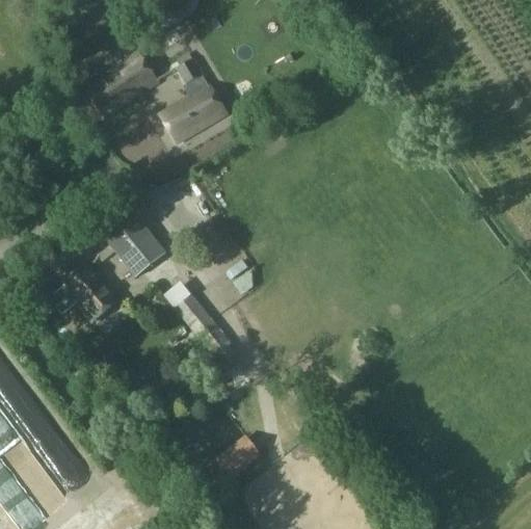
[(98,2),(96,4),(93,0),(61,0),(70,12),(67,15),(71,21),(80,16),(95,38),(115,25),(98,2)]
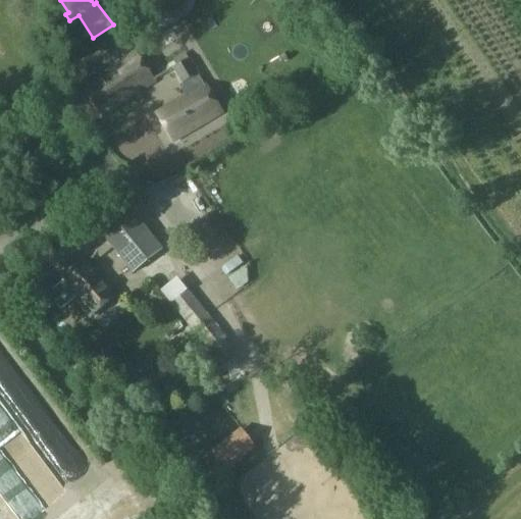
[(155,83),(157,82),(136,48),(82,84),(104,116),(138,94),(142,100),(159,89),(155,83)]
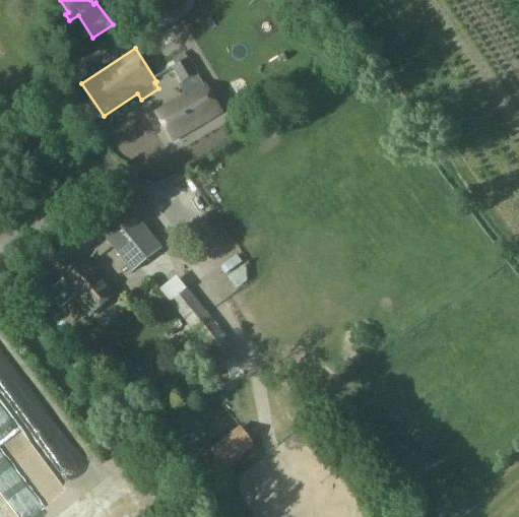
[(220,111),(203,82),(195,87),(190,78),(199,72),(189,57),(173,66),(183,81),(179,83),(182,89),(185,88),(187,92),(157,111),(175,139),(220,111)]
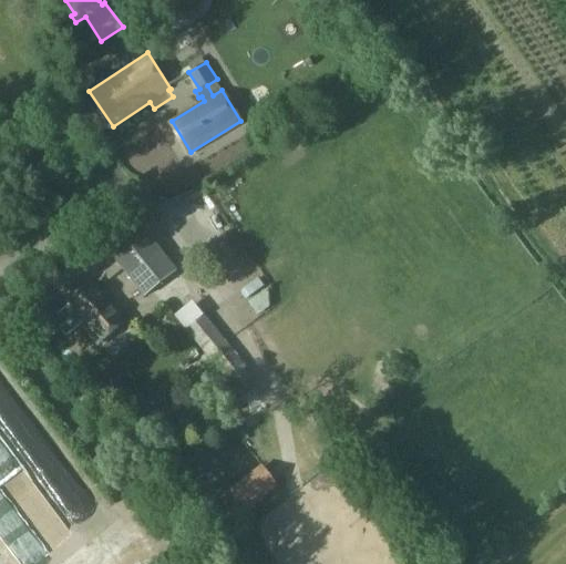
[(103,142),(112,136),(107,129),(99,134),(103,142)]
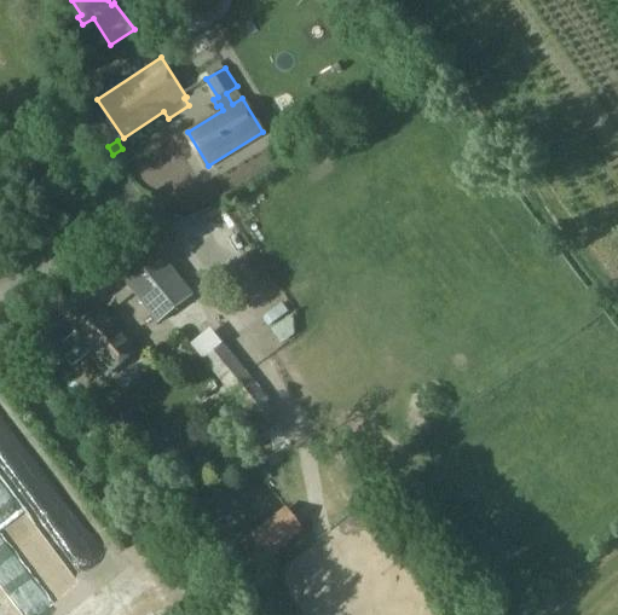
[(159,320),(186,297),(140,238),(111,261),(159,320)]
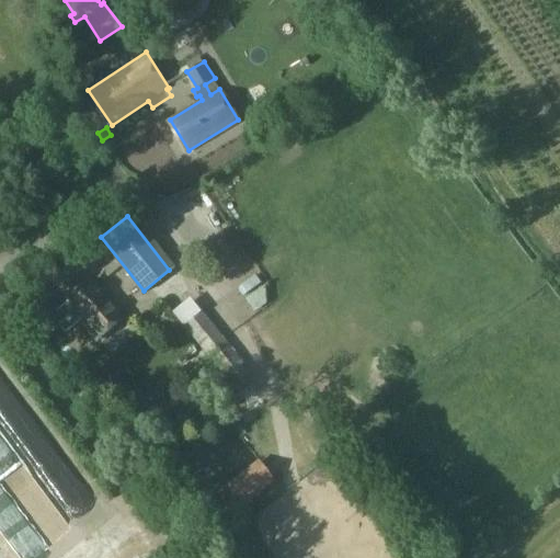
[(94,277),(66,302),(98,339),(126,314),(94,277)]
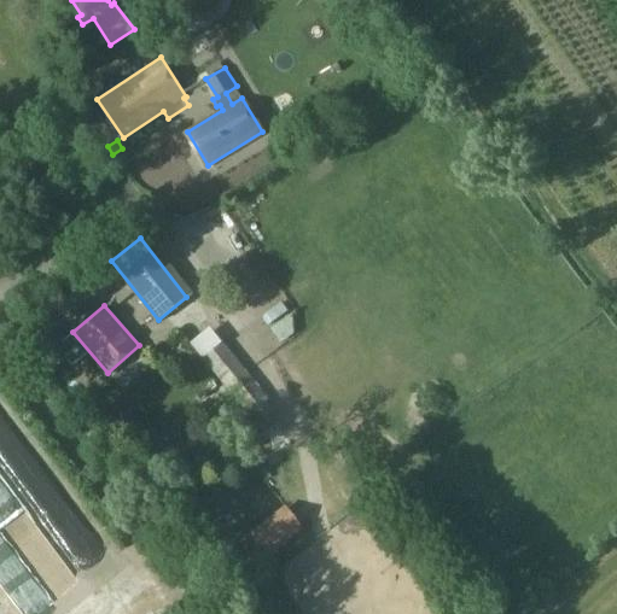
[(262,325),(268,339),(294,329),(287,315),(262,325)]
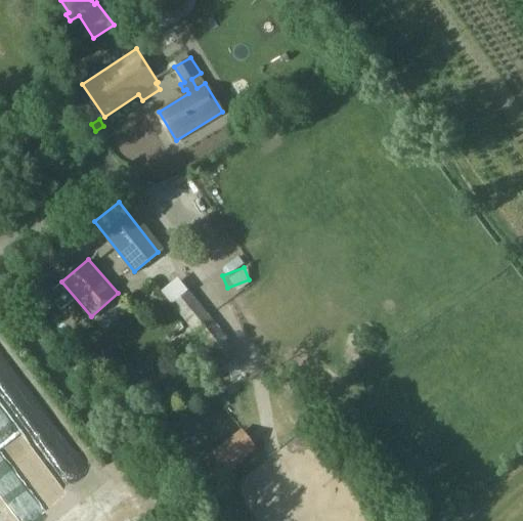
[(35,268),(15,283),(46,323),(66,308),(35,268)]
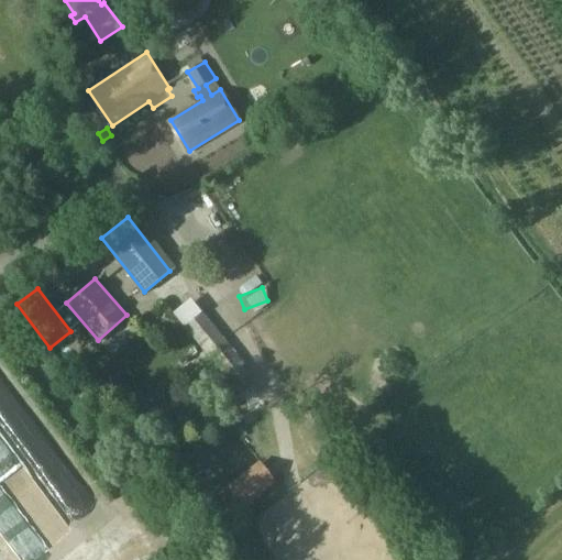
[(224,379),(245,361),(205,310),(185,327),(224,379)]
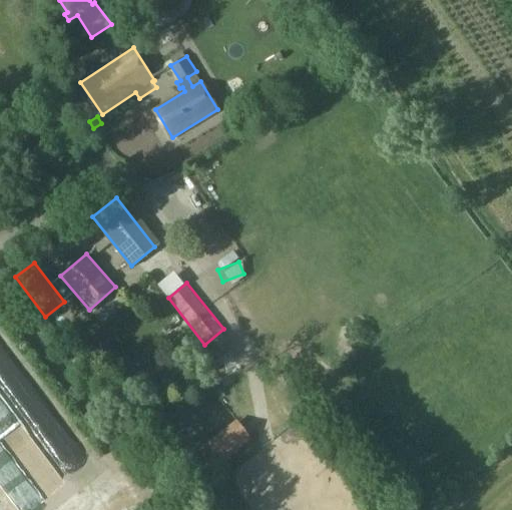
[(222,462),(252,439),(236,418),(206,442),(222,462)]
